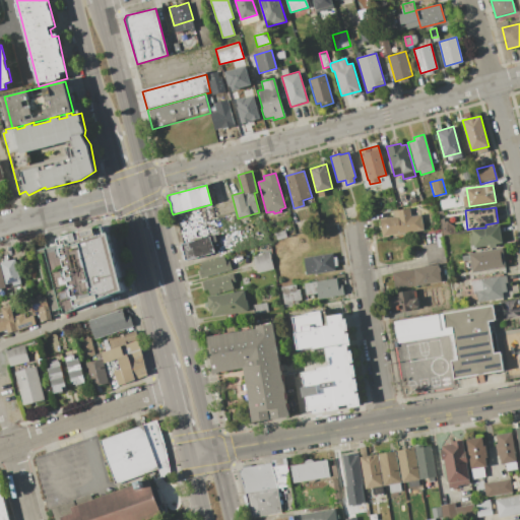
[(424,230),(382,237),(379,218),(394,216),(393,211),(409,208),(411,215),(420,214),(424,230)]
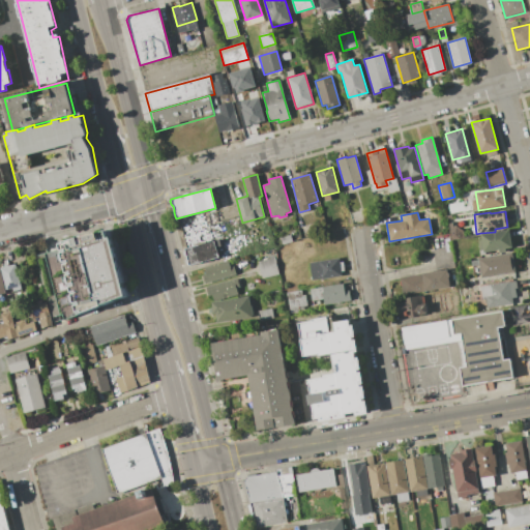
[(127,296),(111,230),(60,241),(62,248),(35,256),(54,322),(64,319),(64,321),(79,315),(127,296)]
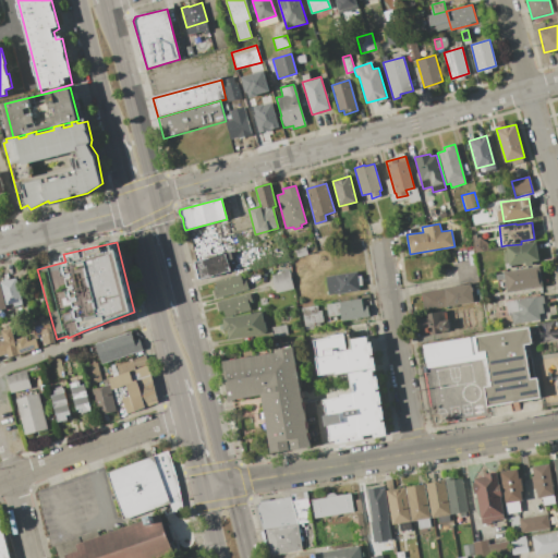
[(521,244),(536,242),(538,261),(532,262),(533,266),(525,266),(525,263),(509,265),(508,263),(505,263),(504,253),(507,252),(506,245),(521,244)]
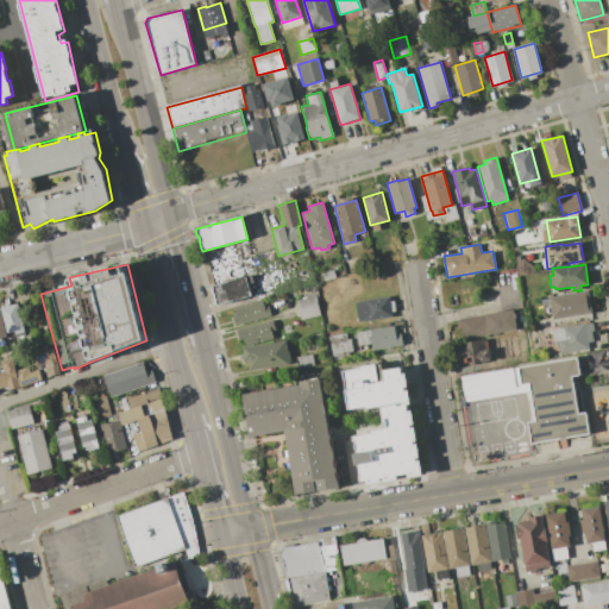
[(219,307),(253,299),(248,278),(213,288),(217,299),(215,301),(217,306),(219,307)]
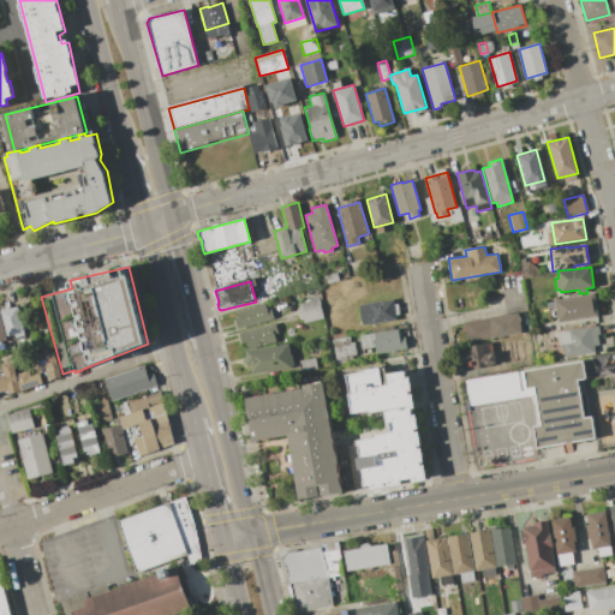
[(595,293),(598,316),(559,322),(557,317),(541,320),(538,309),(555,306),(554,299),(595,293)]
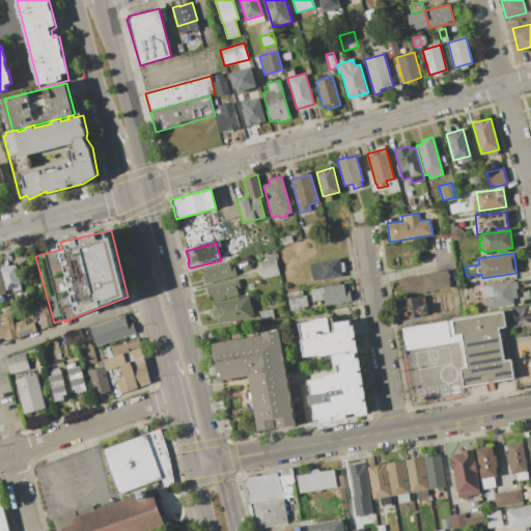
[(276,257),(280,274),(261,278),(258,261),(276,257)]
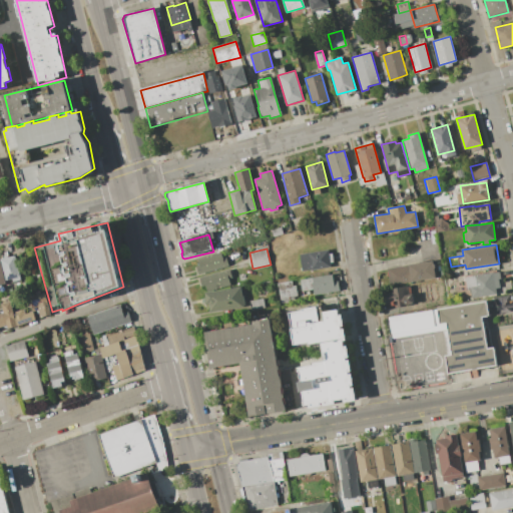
[(328,249),(331,267),(303,271),(300,253),(328,249)]
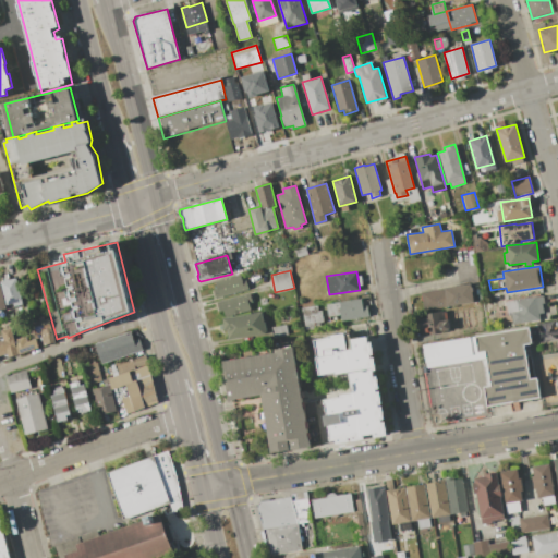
[(215,302),(251,291),(247,281),(243,282),(241,276),(217,282),(219,291),(213,293),(215,302)]
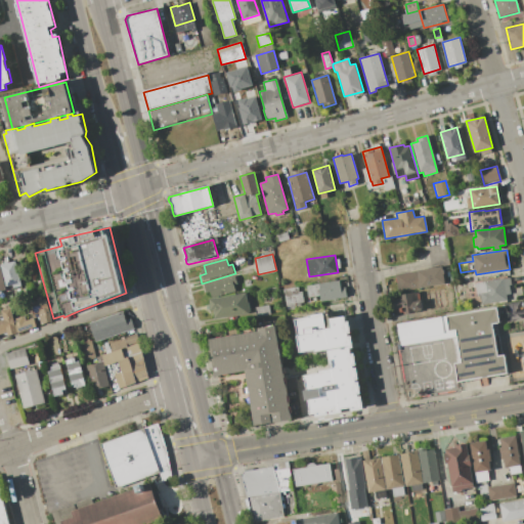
[(6,290),(0,265),(15,261),(22,286),(6,290)]
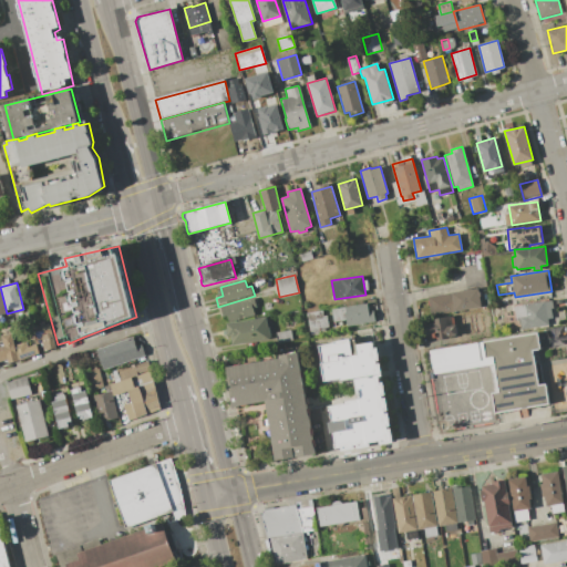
[(478,288),(482,307),(431,316),(428,297),(478,288)]
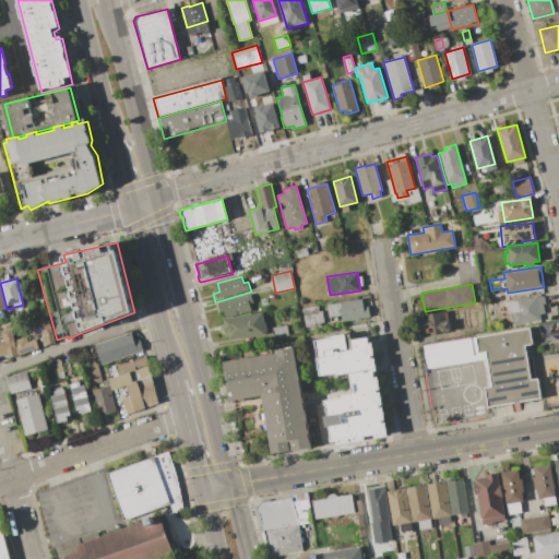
[(217,306),(252,295),(254,304),(250,305),(251,310),(226,317),(224,313),(221,314),(217,306)]
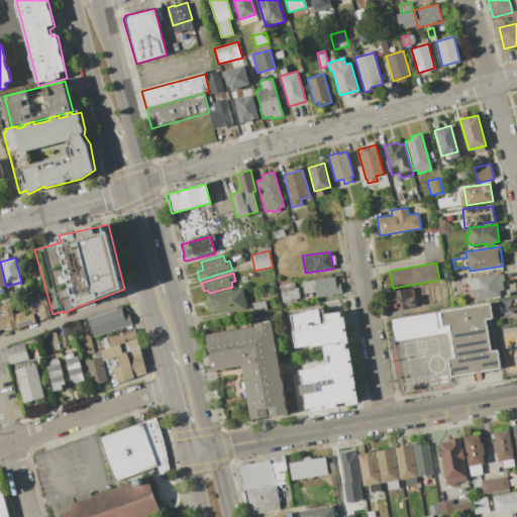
[(503,273),(506,290),(499,291),(501,298),(475,302),(473,289),(470,289),(468,279),(503,273)]
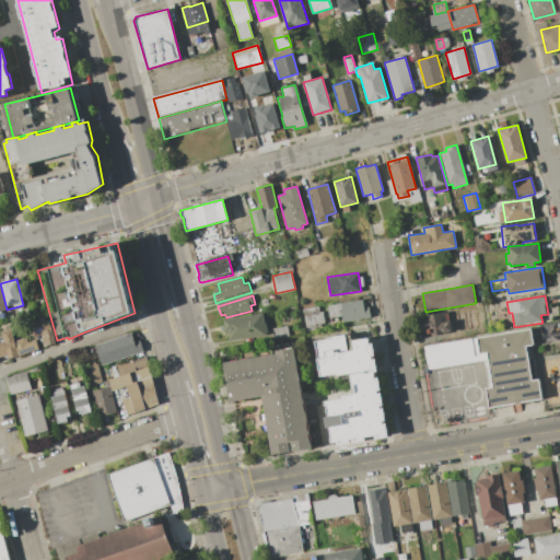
[(363,299),(364,307),(370,306),(371,317),(342,322),(341,315),(329,317),(327,304),(363,299)]
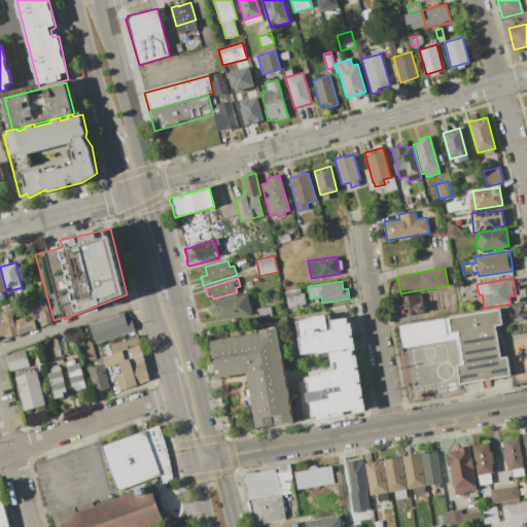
[(284,290),(300,288),(301,293),(304,292),(306,304),(303,305),(304,310),(288,312),(284,290)]
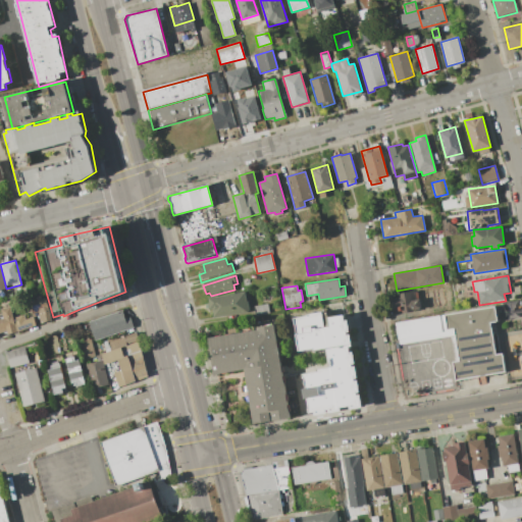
[(435,288),(438,304),(403,311),(400,295),(435,288)]
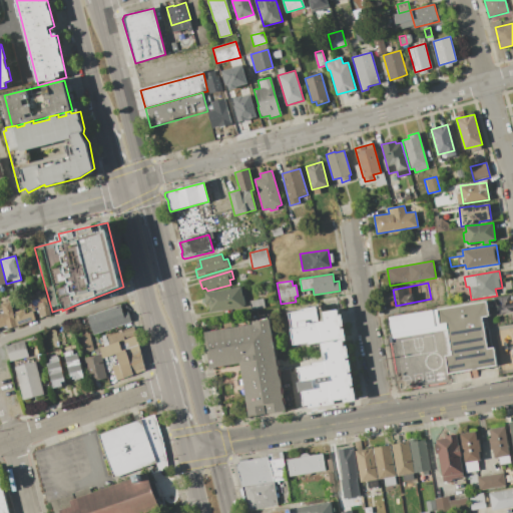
[(204,294),(206,305),(209,304),(211,314),(247,307),(243,286),(204,294)]
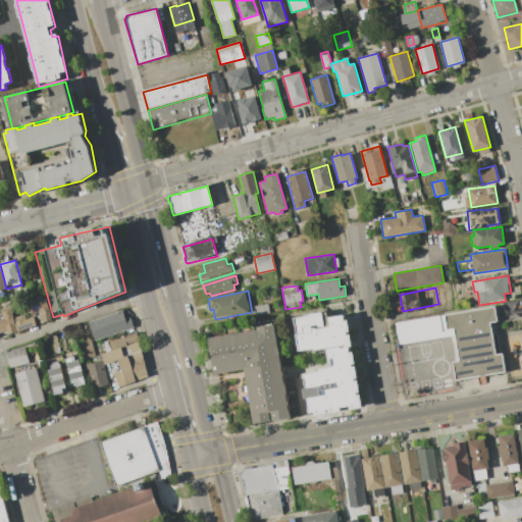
[(47,297),(52,320),(36,324),(34,317),(31,301),(47,297)]
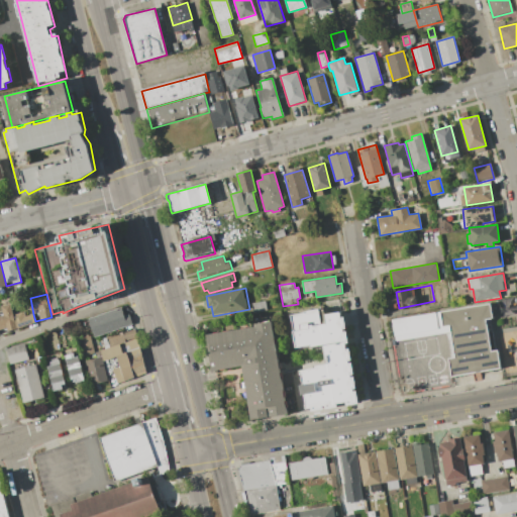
[(266,300),(268,311),(252,313),(251,303),(266,300)]
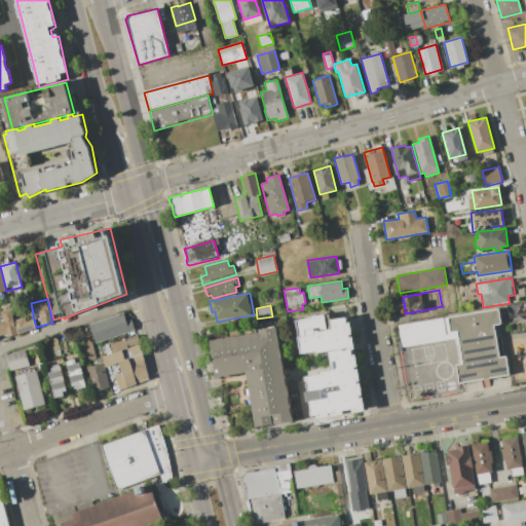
[(498,308),(501,324),(494,325),(499,358),(506,357),(511,375),(459,383),(456,365),(462,364),(457,332),(450,333),(448,317),(498,308)]
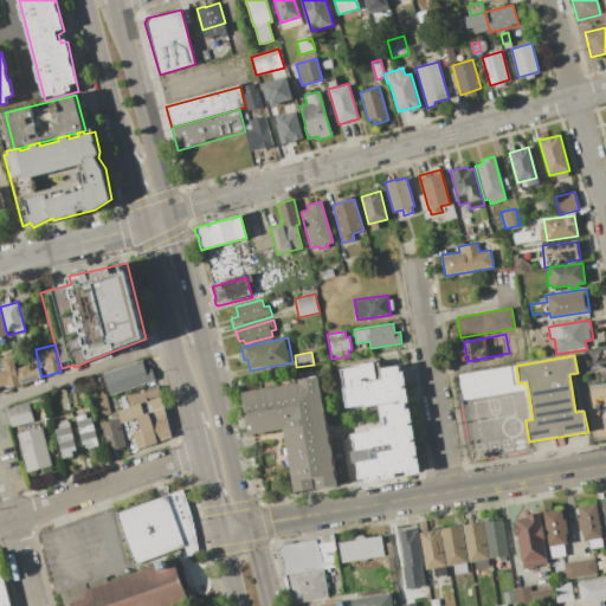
[(13,356),(17,368),(28,365),(31,371),(39,368),(42,376),(43,379),(10,389),(8,385),(0,386),(0,369),(5,369),(1,359),(13,356)]
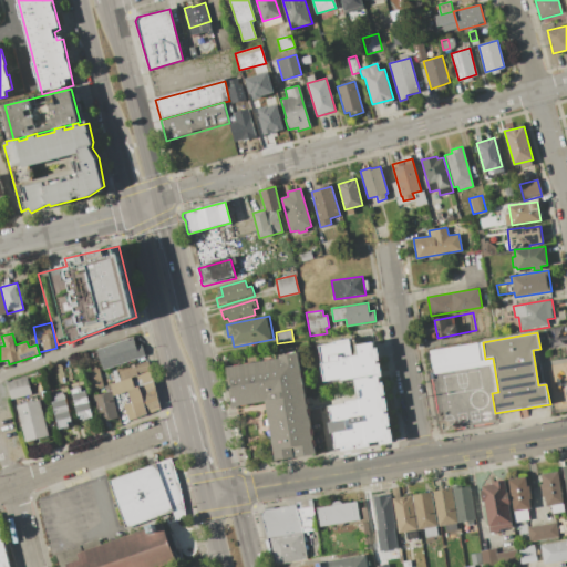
[(539,334),(538,347),(559,348),(560,336),(539,334)]
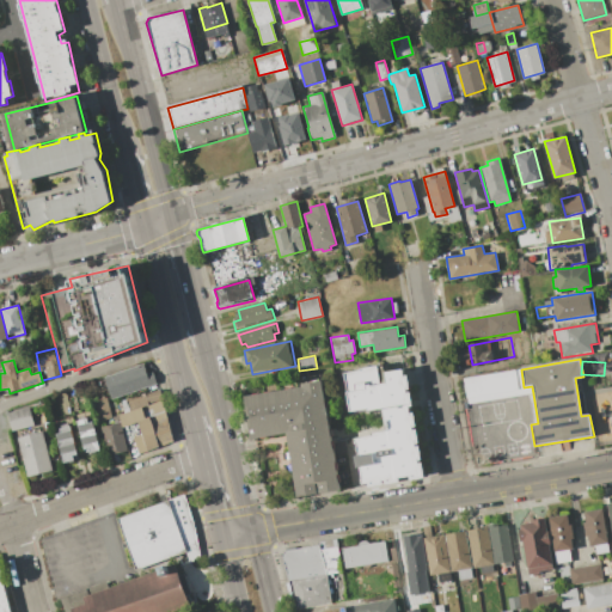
[(111,402),(159,385),(154,373),(148,375),(145,365),(103,378),(111,402)]
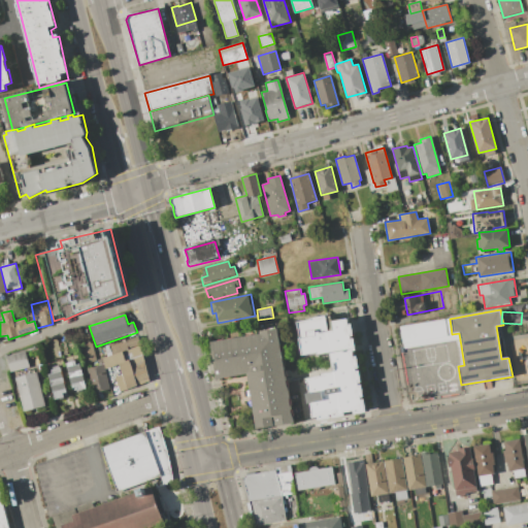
[(366,411),(312,420),(305,378),(321,375),(320,373),(333,371),(330,353),(317,355),(317,353),(302,355),(297,322),(310,319),(310,318),(326,315),(329,331),(333,330),(331,321),(348,318),(349,323),(352,322),(356,350),(353,351),(354,356),(357,355),(366,411)]
